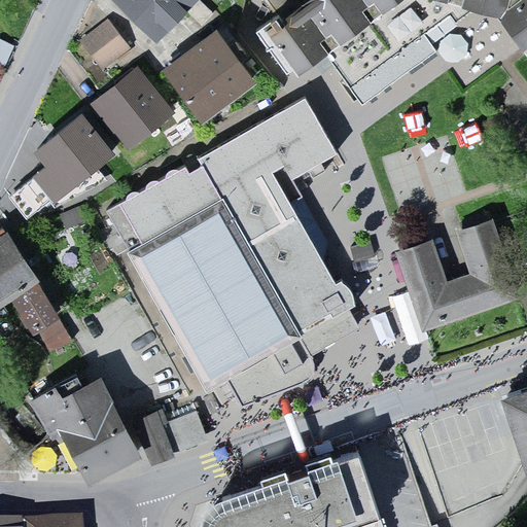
[(113,0),(160,43),(200,1),(199,0),(113,0)]
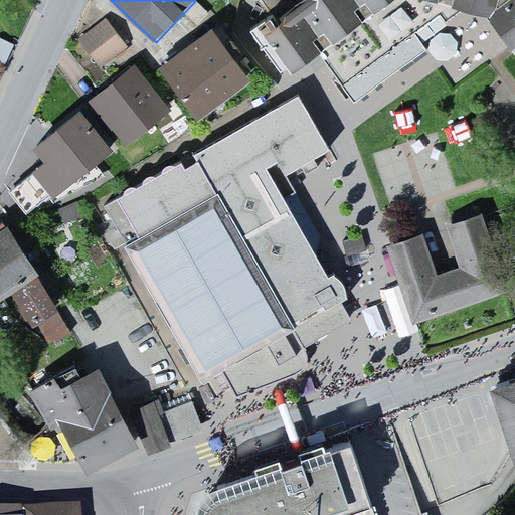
[(514,39),(514,0),(253,0),(261,23),(297,71),(390,0),(447,0),(493,13),(514,39)]
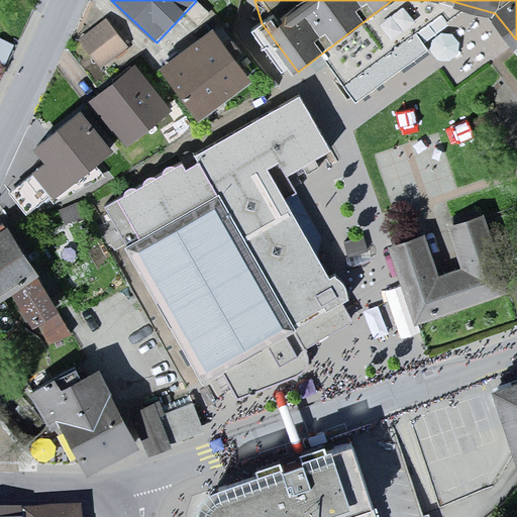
[(80,45),(101,73),(130,49),(109,23),(80,45)]
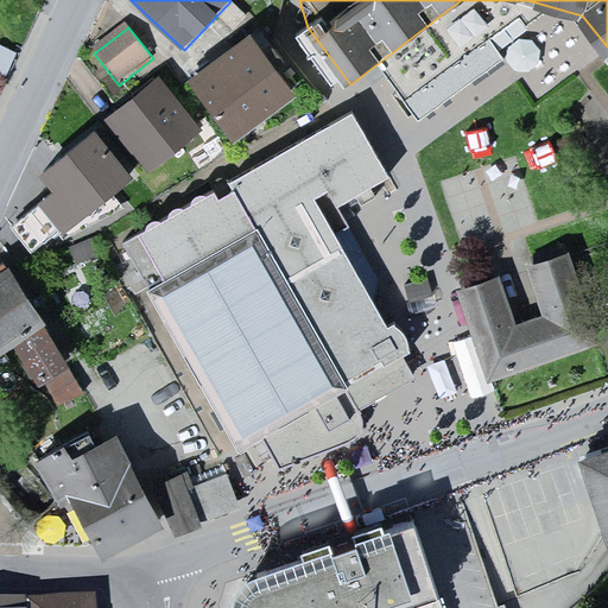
[(192,84),(238,144),(297,99),(252,39),(192,84)]
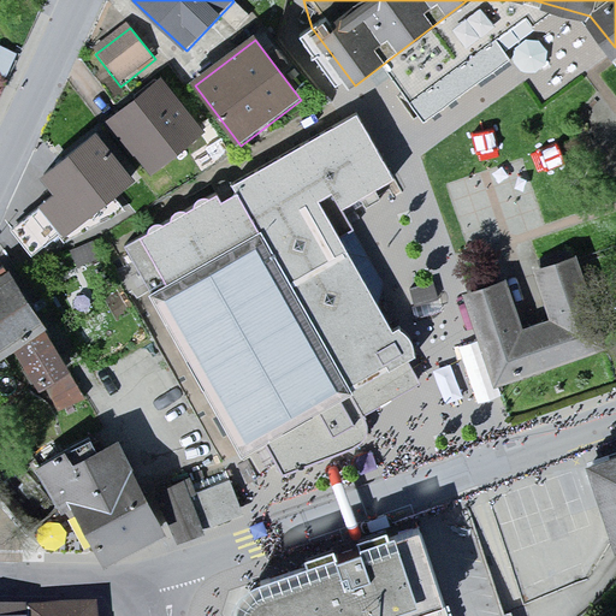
[(108,125),(149,177),(203,135),(163,83),(108,125)]
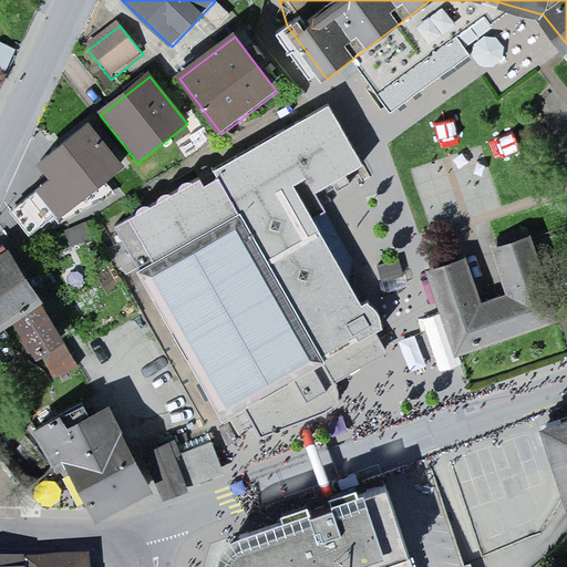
[(389,348),(381,326),(312,194),(354,172),(327,119),(125,224),(223,409),(241,399),(264,436),(341,404),(340,378),(389,348)]
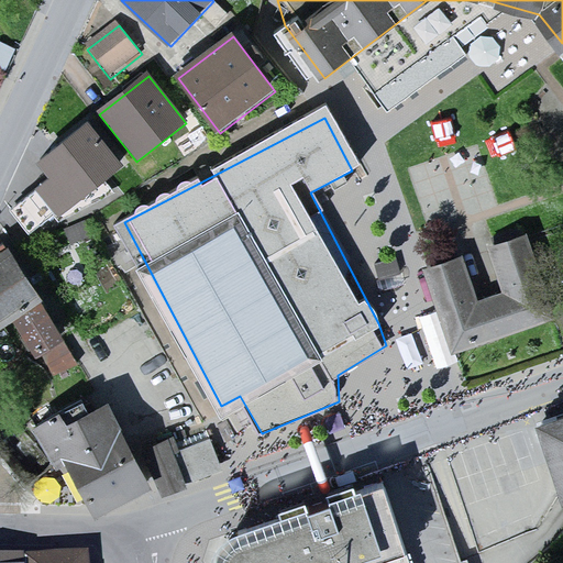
[(24,175),(59,219),(124,167),(89,123),(24,175)]
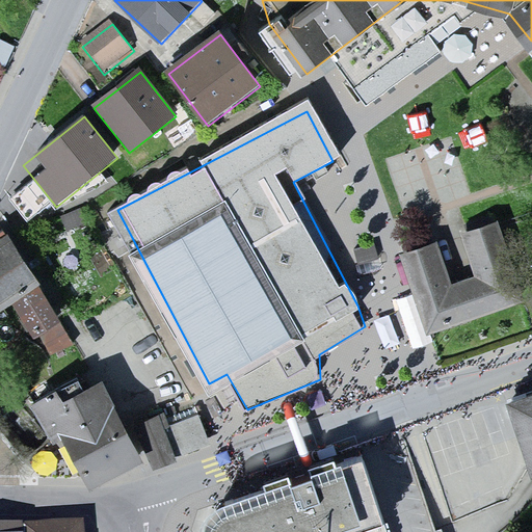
[(455,286),(442,244),(407,255),(431,330),(522,301),(499,228),(466,238),(478,278),(455,286)]
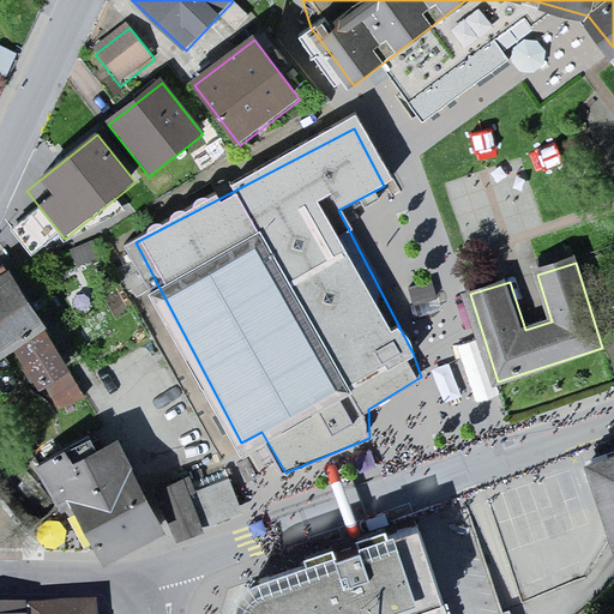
[(89,396),(10,272),(0,278),(0,360),(20,348),(62,413),(89,396)]
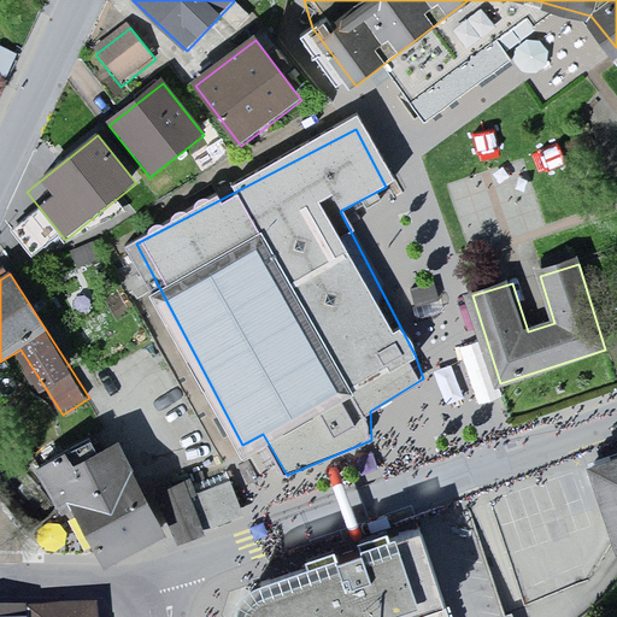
[(106,433),(36,471),(63,516),(71,512),(97,556),(157,527),(106,433)]
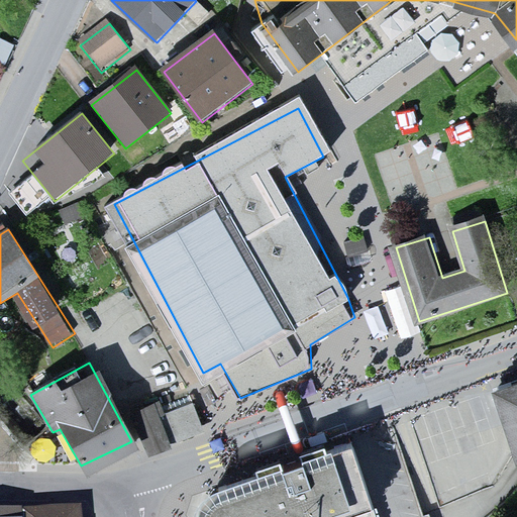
[(516,385),(495,393),(516,457),(516,385)]
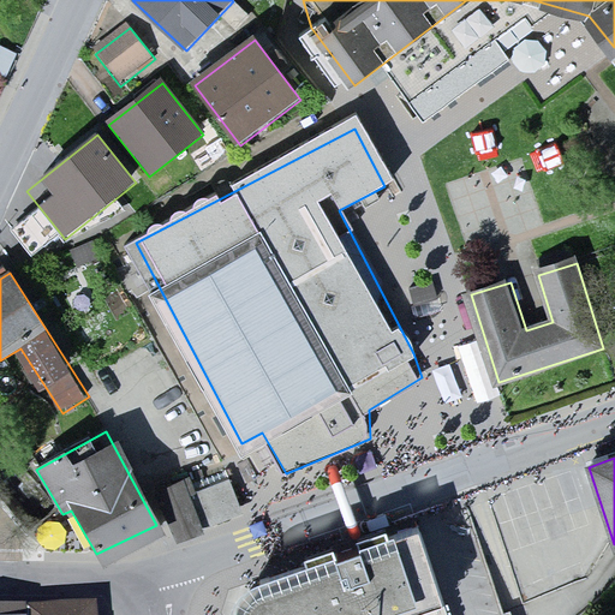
[(157,494),(174,535),(242,512),(225,469),(157,494)]
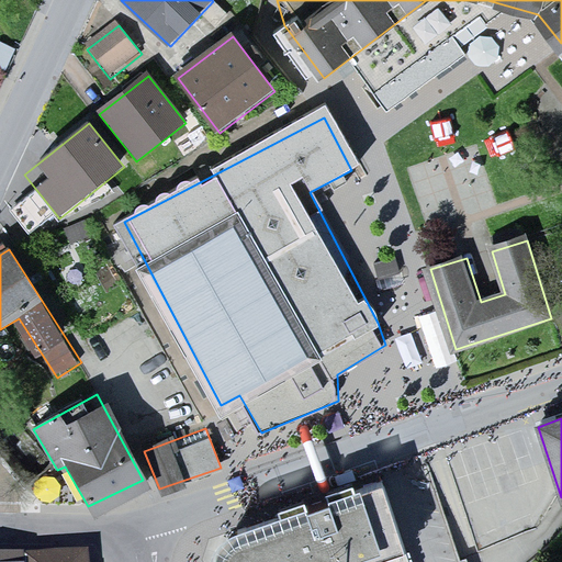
[(214,561),(383,561),(405,551),(382,476),(229,530),(217,544),(215,560),(214,561)]
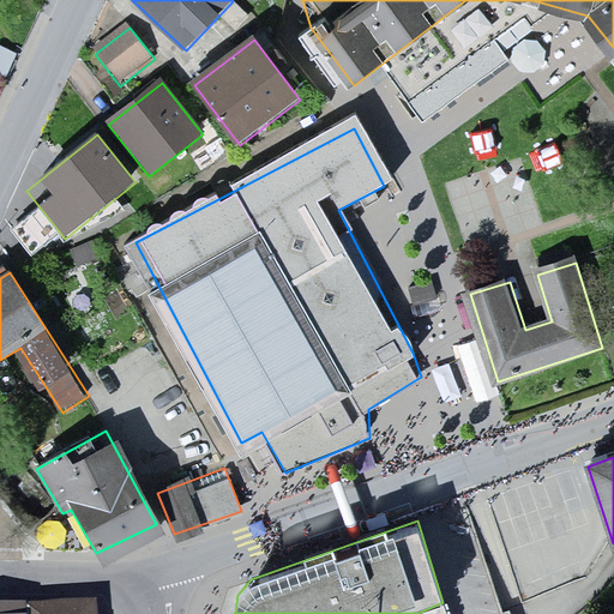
[(446,613),(443,602),(419,613),(446,613)]
